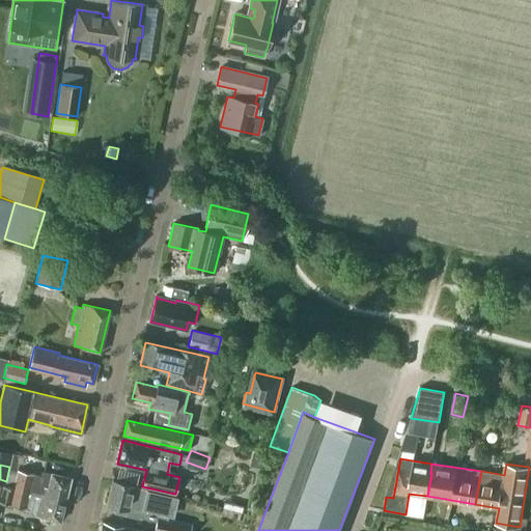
[(65,500),(71,478),(52,473),(52,474),(44,472),(42,479),(32,476),(32,474),(18,471),(15,487),(65,500)]
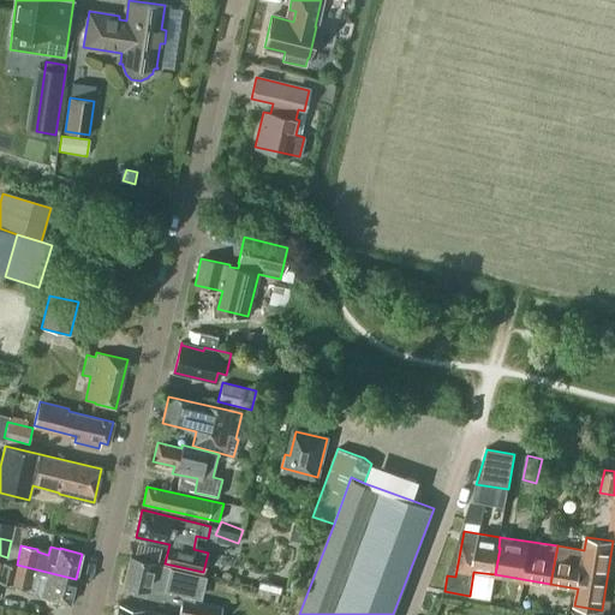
[(206,577),(171,568),(171,566),(130,556),(124,585),(133,587),(132,593),(163,601),(163,598),(181,602),(183,598),(193,601),(193,598),(201,599),(206,577)]
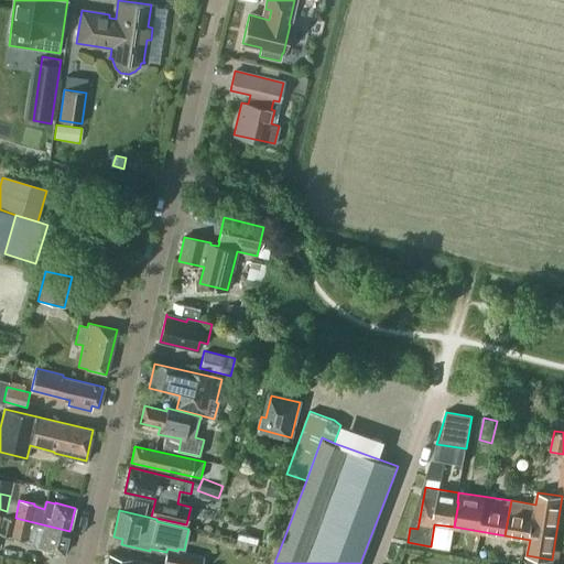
[(69,531),(15,518),(2,514),(0,521),(0,531),(11,534),(11,535),(36,541),(35,546),(44,549),(64,553),(69,531)]
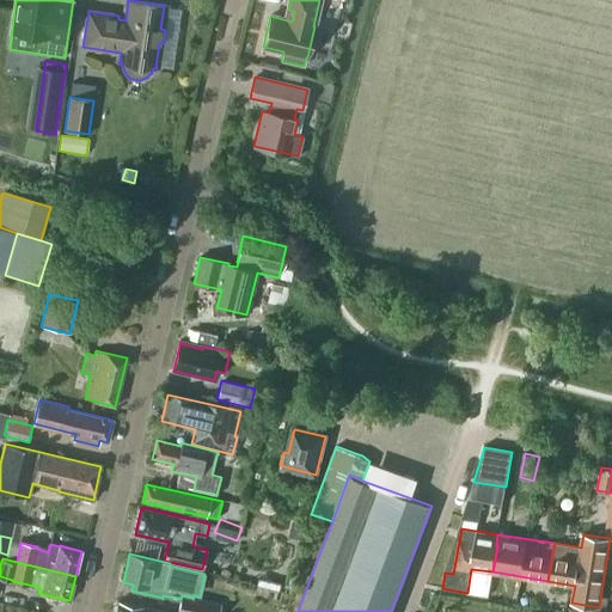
[(219,611),(221,604),(193,598),(182,595),(181,599),(177,611),(219,611)]
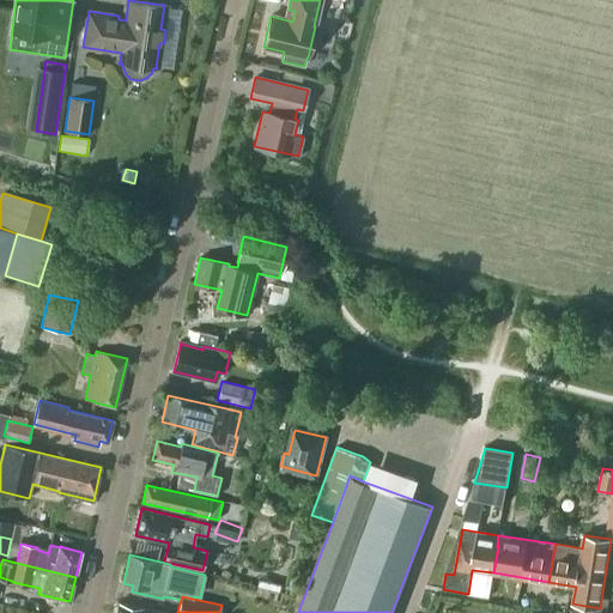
[(164,612),(119,602),(115,612),(164,612)]
